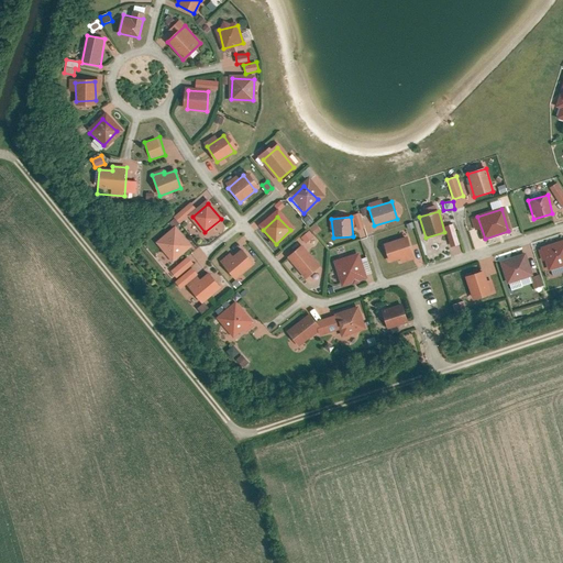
[(176,231),(161,243),(172,258),(188,246),(176,231)]
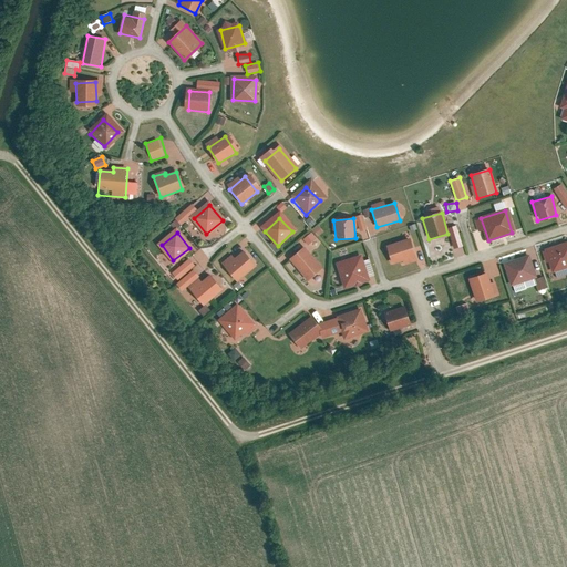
[(409,240),(390,246),(395,264),(414,258),(409,240)]
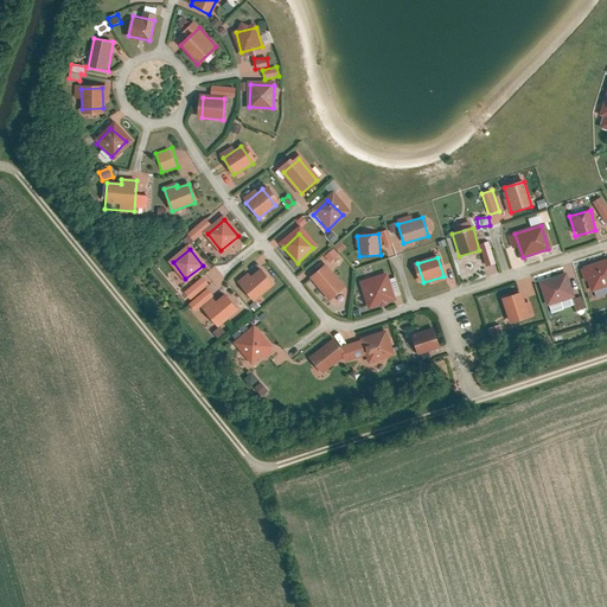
[(606,261),(587,268),(593,289),(606,285),(606,261)]
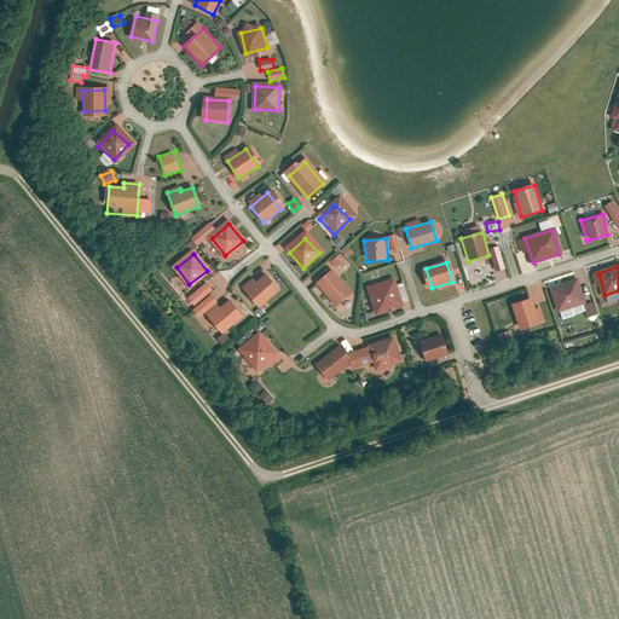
[(213,290),(226,281),(218,270),(206,279),(213,290)]
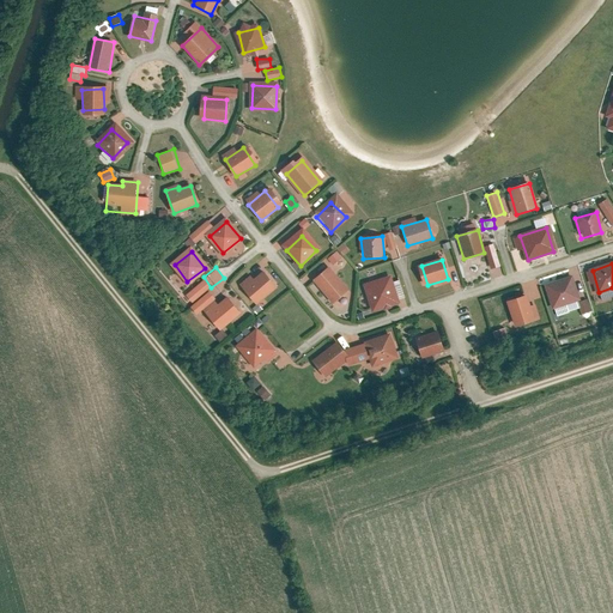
[(327,267),(313,279),(333,305),(347,293),(327,267)]
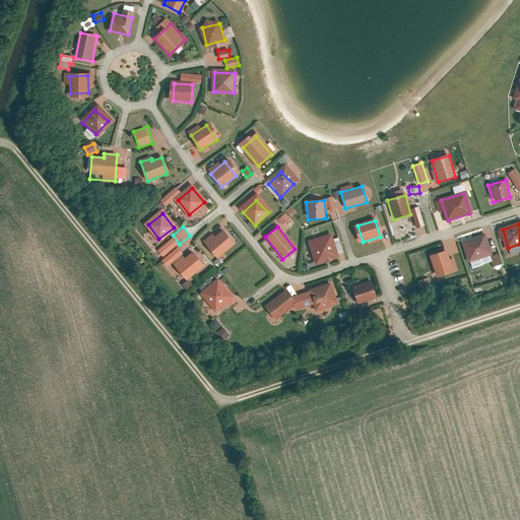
[(491,226),(480,228),(481,235),(492,234),(491,226)]
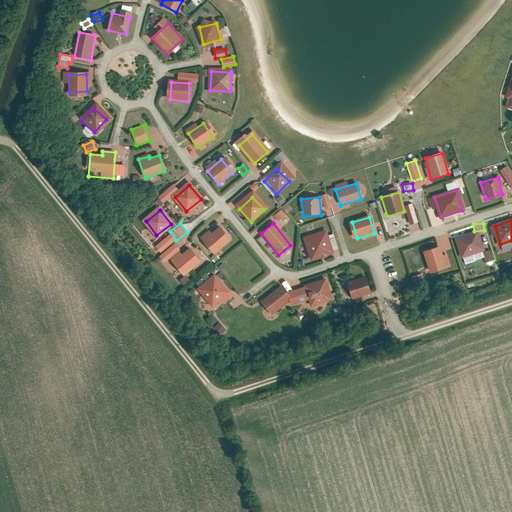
[(217,229),(204,240),(215,253),(229,242),(217,229)]
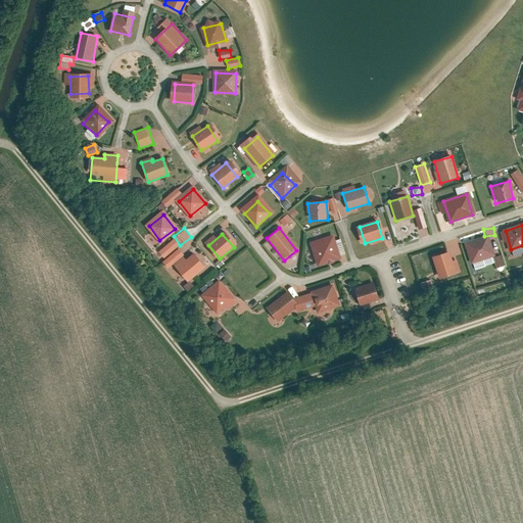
[(333,237),(312,243),(318,264),(339,257),(333,237)]
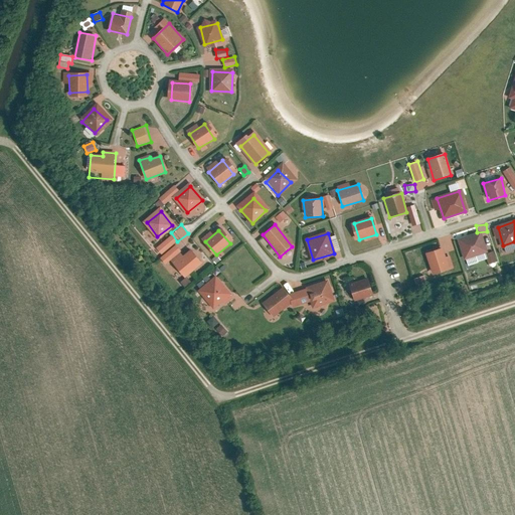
[(161,254),(177,241),(171,234),(156,248),(161,254)]
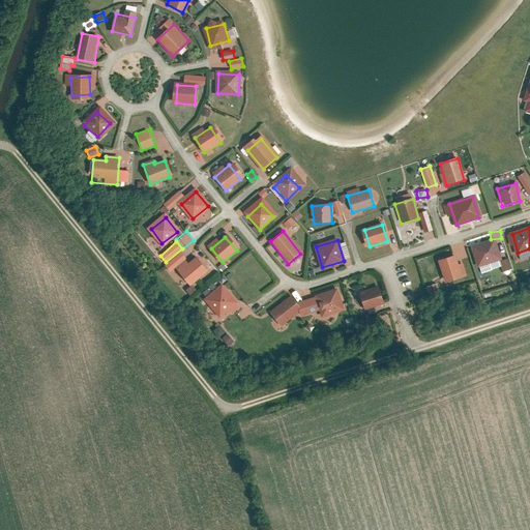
[(346,242),(341,243),(345,258),(349,257),(346,242)]
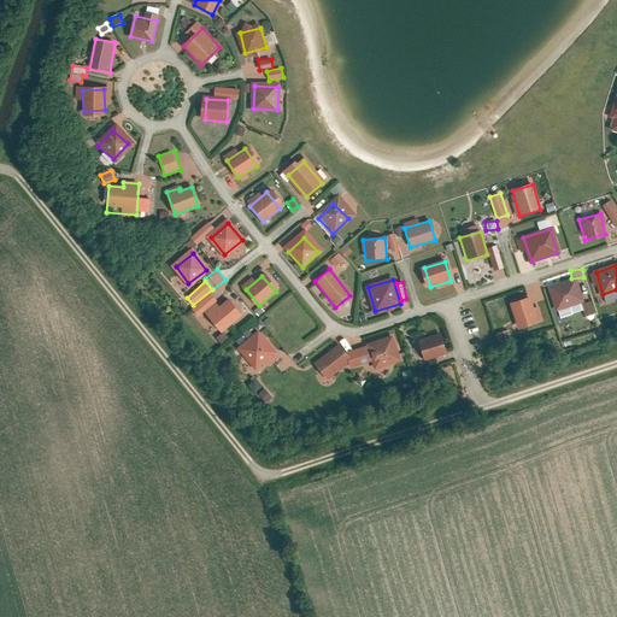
[(571,282),(551,288),(557,307),(577,301),(571,282)]
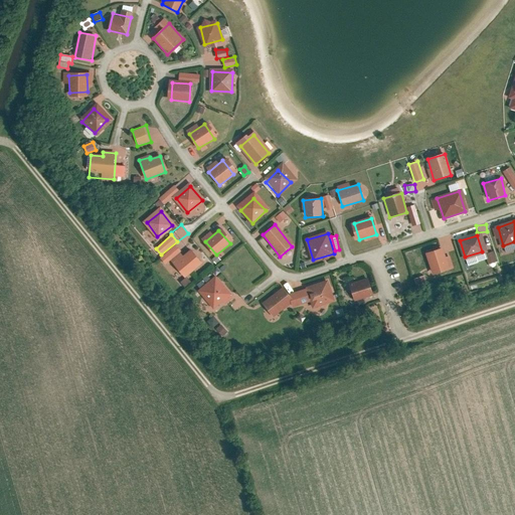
[(181,255),(173,262),(184,276),(198,265),(189,253),(183,259),(181,255)]
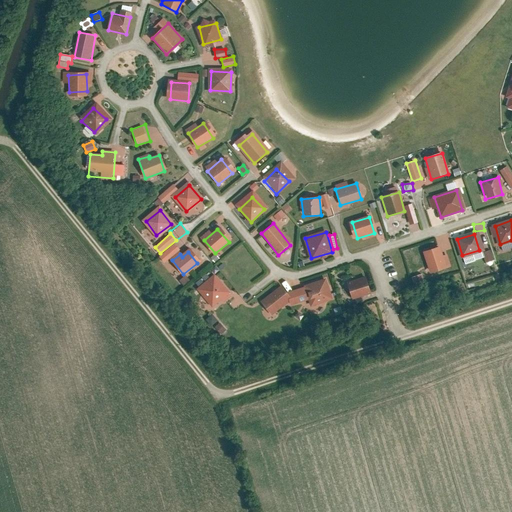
[(443,252),(425,257),(430,273),(447,268),(443,252)]
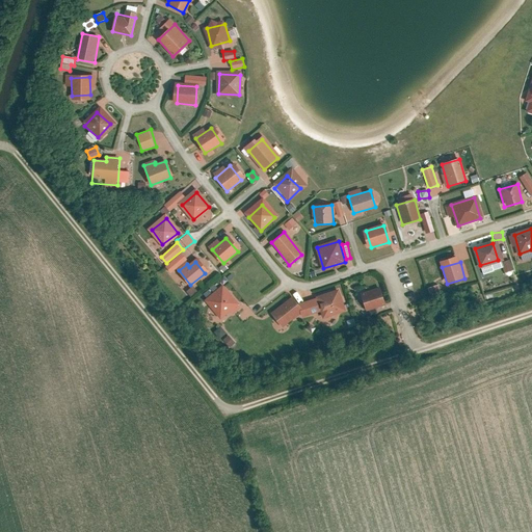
[(428,288),(430,295),(441,292),(439,285),(428,288)]
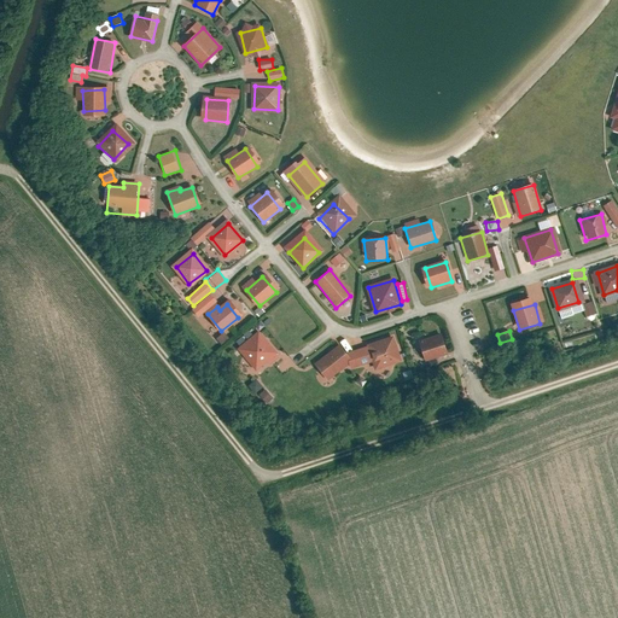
[(261,337),(244,351),(258,367),(274,353),(261,337)]
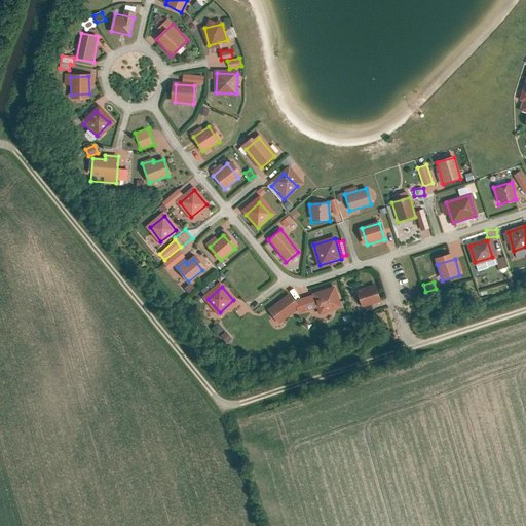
[(373,287),(355,291),(361,308),(378,303),(373,287)]
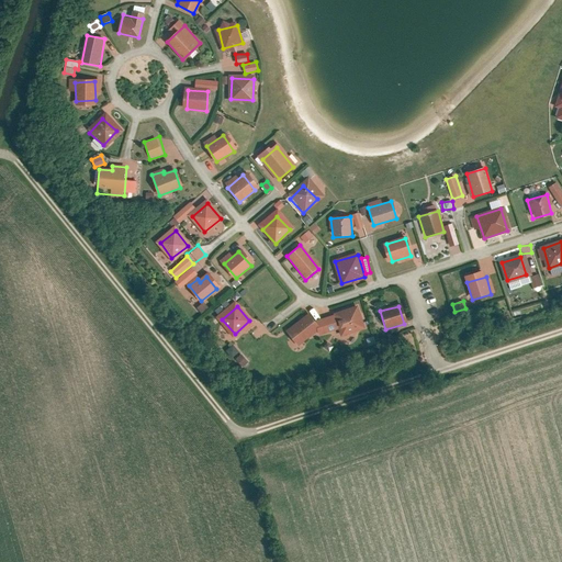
[(355,311),(336,316),(341,335),(360,329),(355,311)]
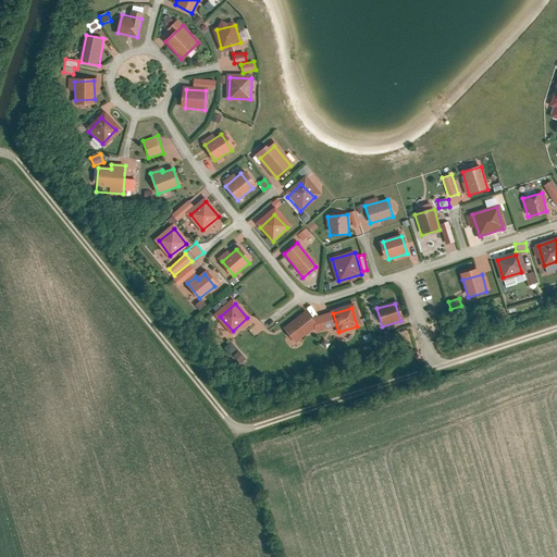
[(301,317),(285,327),(296,344),(312,332),(301,317)]
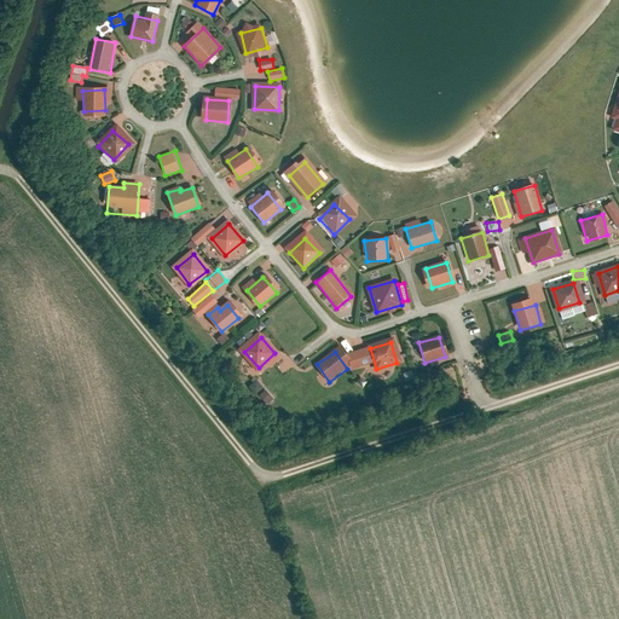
[(256,381),(249,386),(255,393),(262,388),(256,381)]
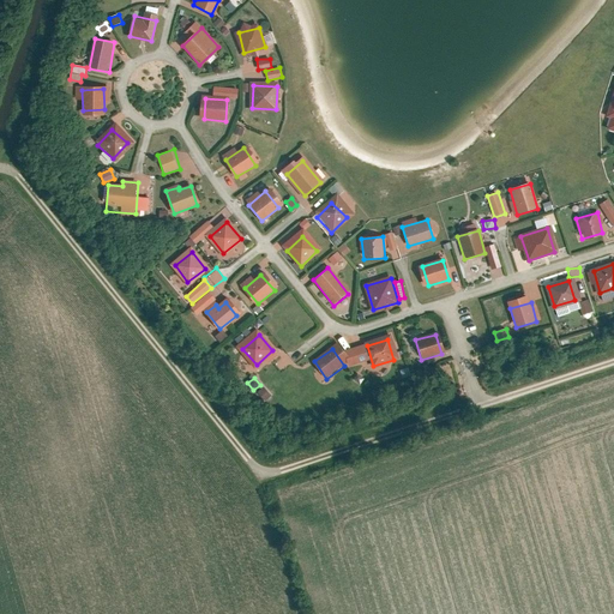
All buildings are outlined.
